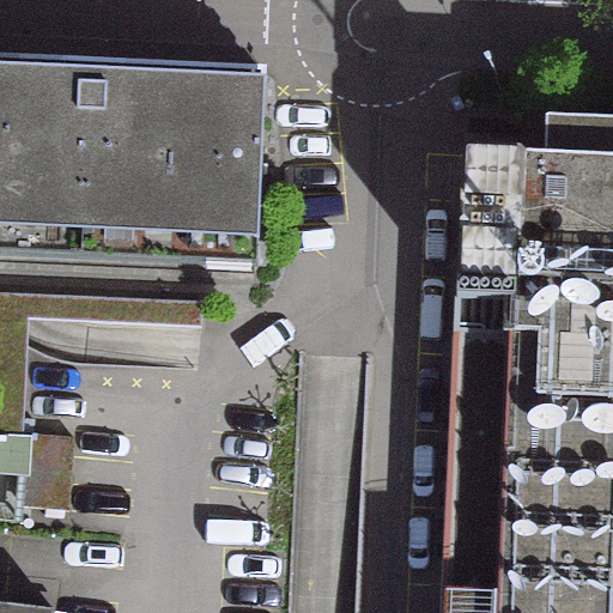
[(267,64),(0,52),(0,246),(258,256),(267,64)]
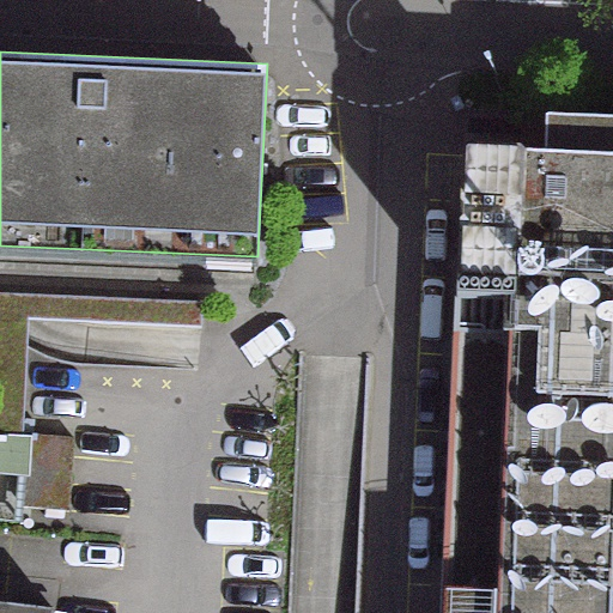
[(612,90),(566,89),(565,113),(612,114),(612,90)]
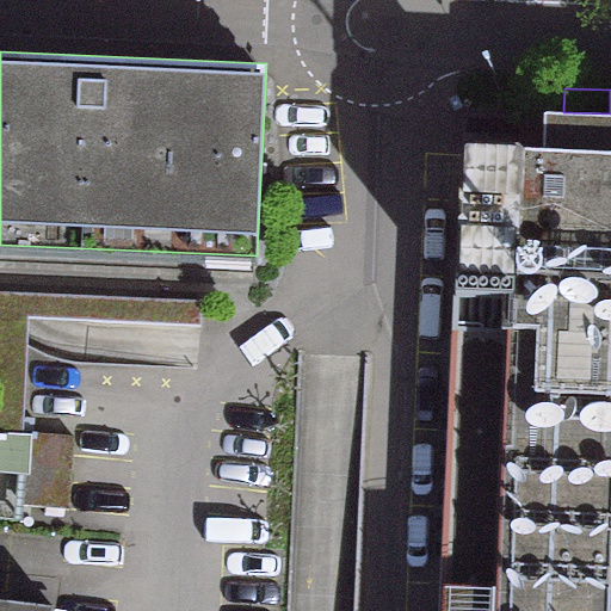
[(610,610),(610,128),(539,125),(537,164),(517,162),(512,159),(460,156),(456,160),(444,610),(610,610)]
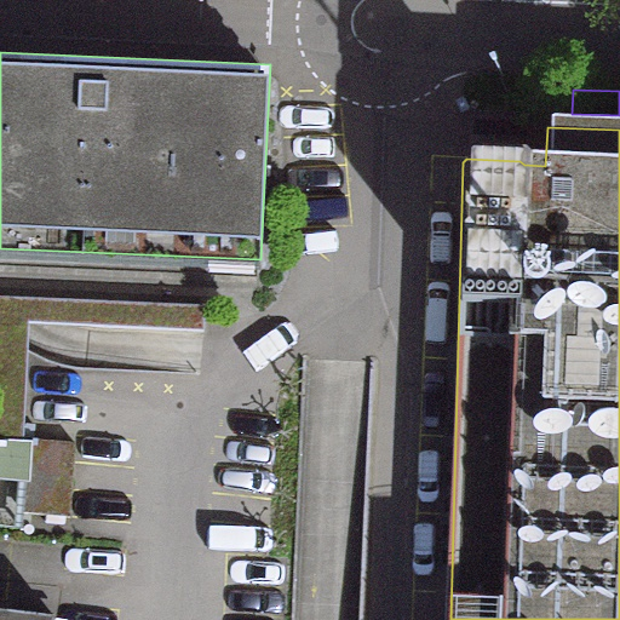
[(0,325),(128,331),(130,308),(86,306),(87,304),(0,299),(0,325)]
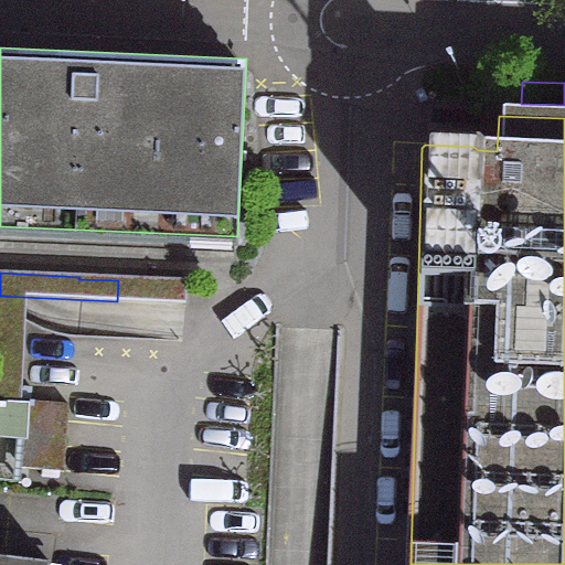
[(29,408),(21,408),(17,470),(59,473),(63,405),(29,403),(29,408)]
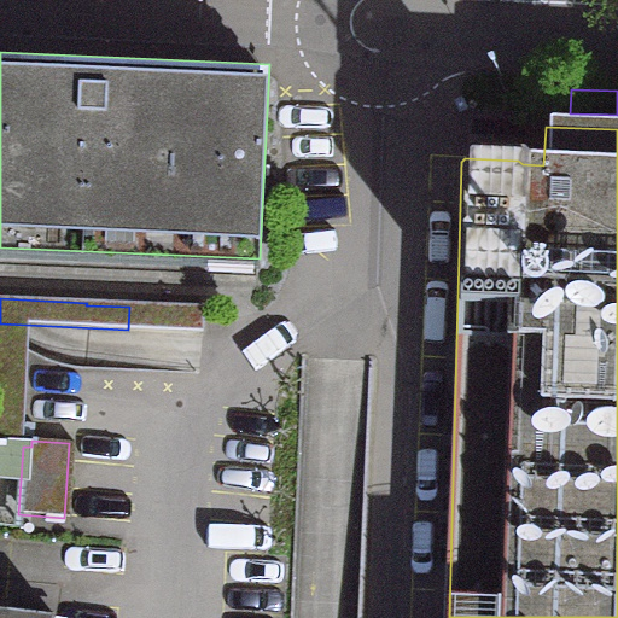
[(53,617),(54,612),(0,607),(0,617),(53,617)]
